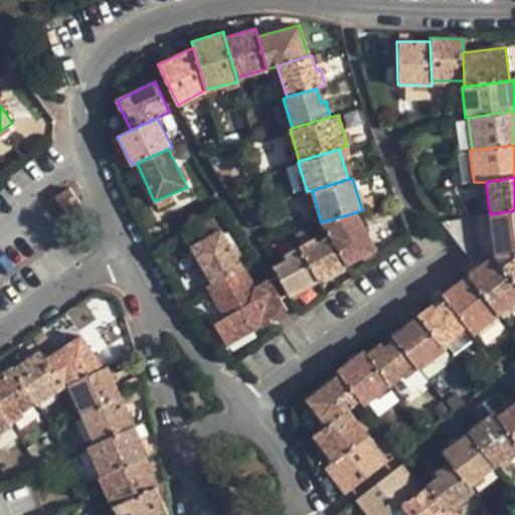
[(53,198),(69,220),(83,210),(66,189),(53,198)]
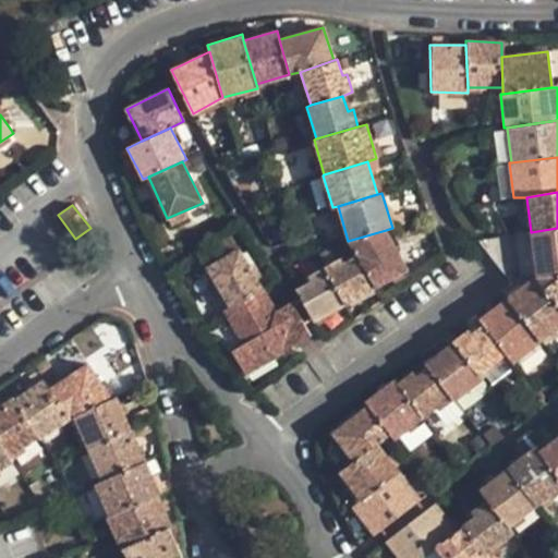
[(530,232),(536,277),(557,268),(557,228),(531,232),(530,232)]
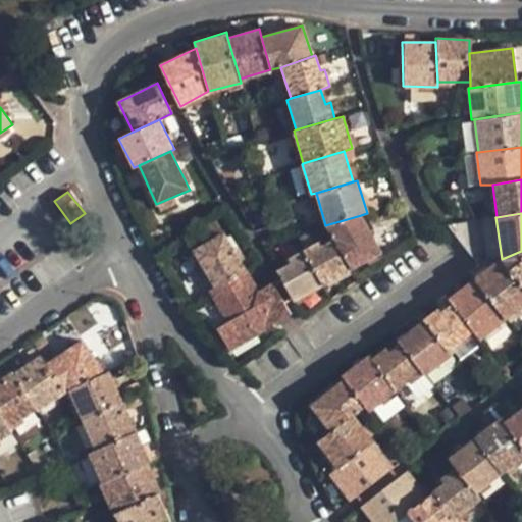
[(333,240),(349,268),(380,253),(361,215),(325,225),(333,240)]
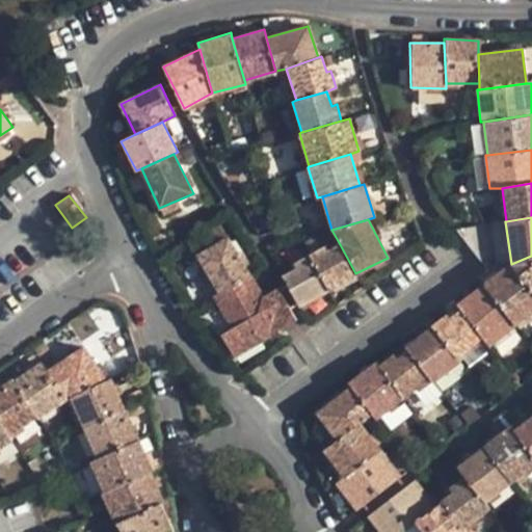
[(198,256),(220,294),(250,276),(229,238),(198,256)]
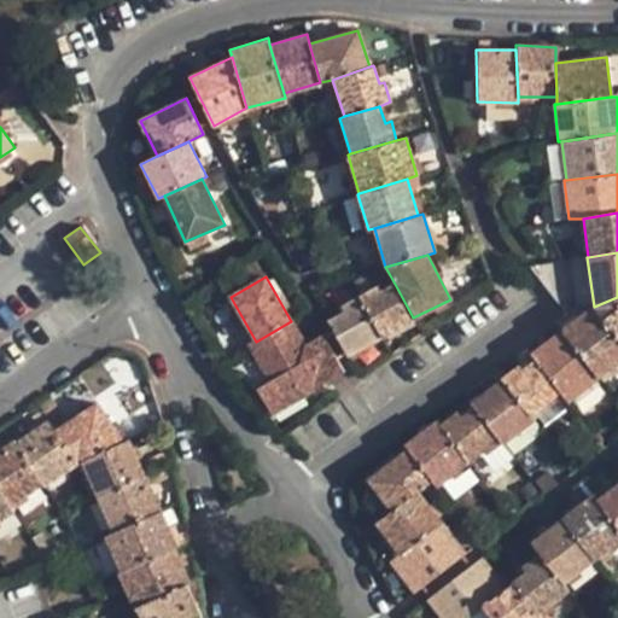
[(359,297),(380,336),(413,318),(395,284),(380,292),(377,286),(359,297)]
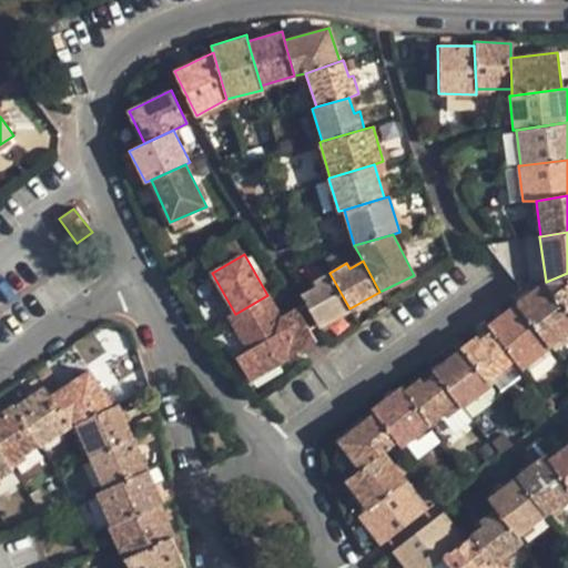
[(302,295),(320,326),(350,308),(330,273),(314,281),(316,286),(302,295)]
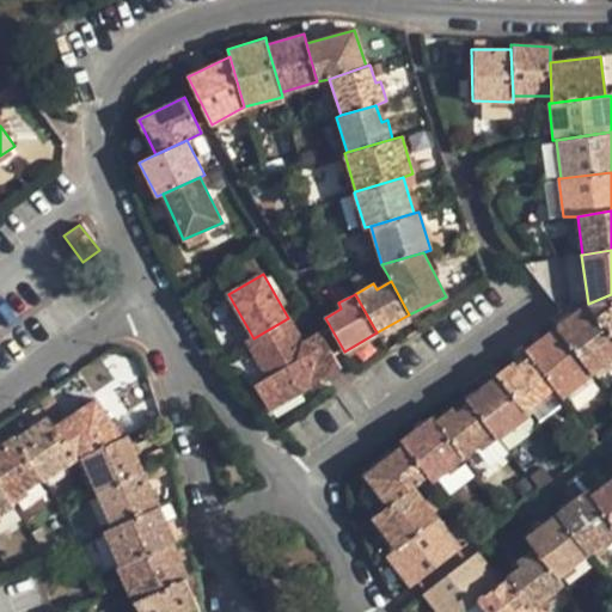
[(611,294),(588,304),(611,336),(611,294)]
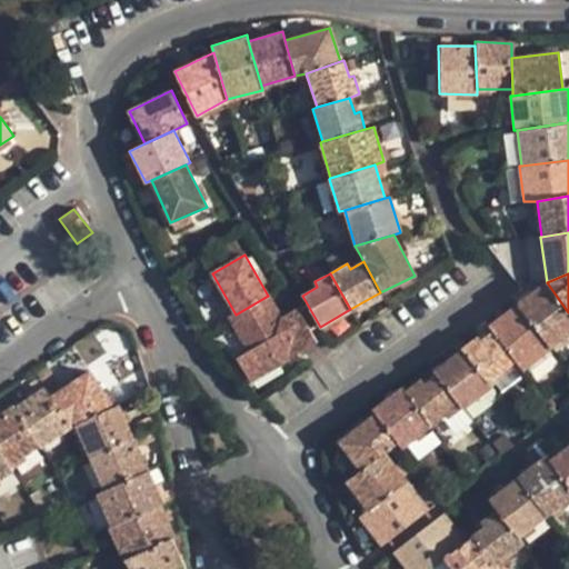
[(518,303),(550,348),(568,333),(568,312),(547,282),(518,303)]
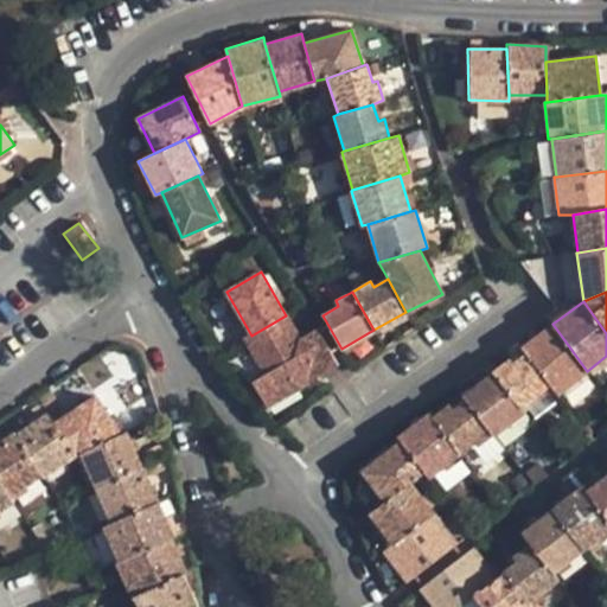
[(254,381),(267,407),(338,366),(317,328),(299,337),(286,315),(251,336),(244,338),(266,375),(254,381)]
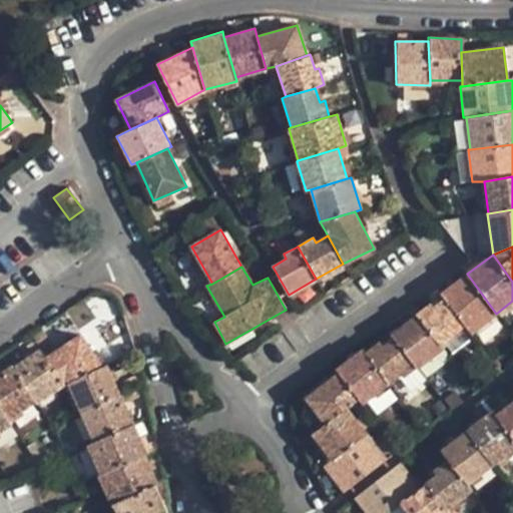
[(464,327),(470,333),(496,314),(467,274),(440,293),(444,299),(464,327)]
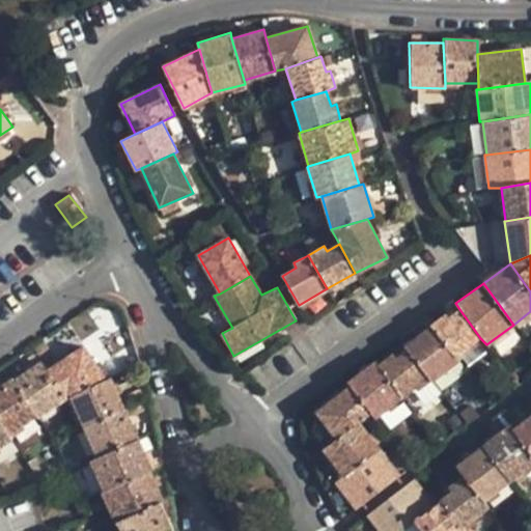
[(430,326),(454,358),(480,338),(459,309),(447,317),(445,315),(430,326)]
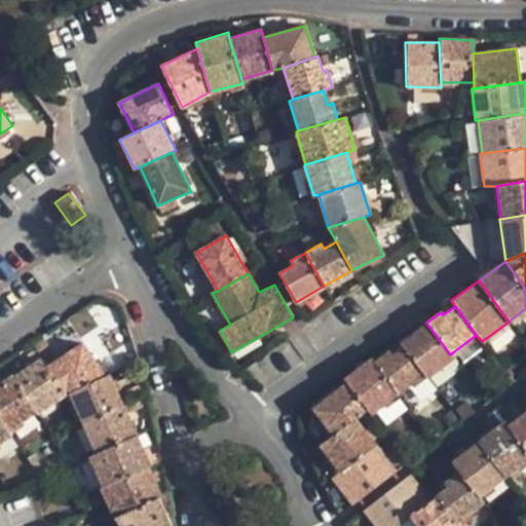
[(424,375),(426,377),(453,359),(450,354),(426,323),(401,343),(403,346),(424,375)]
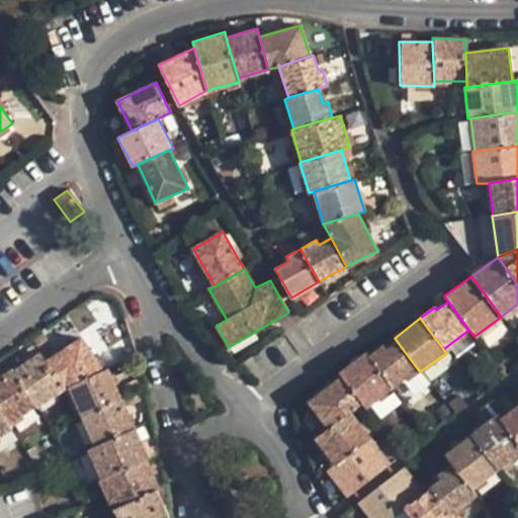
[(46,362),(66,390),(68,387),(103,371),(82,339),(46,362)]
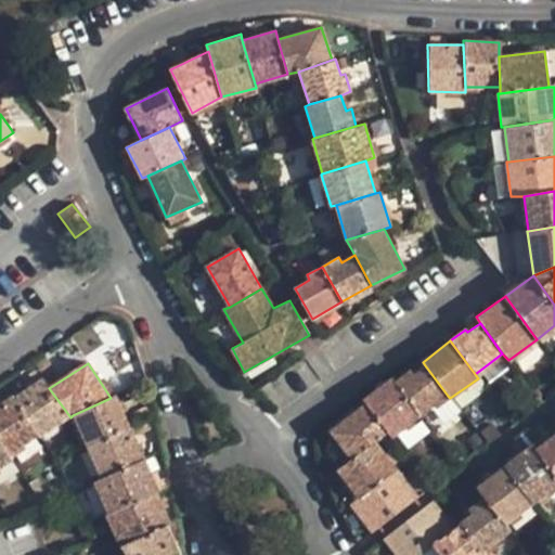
[(396,383),(420,415),(430,407),(448,396),(425,365),(412,374),(410,371),(396,383)]
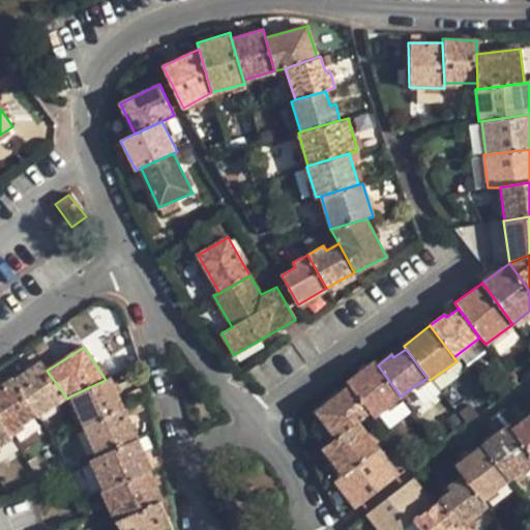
[(371,413),(373,417),(377,414),(399,398),(401,396),(378,365),(375,361),(348,382),(350,385),(371,413)]
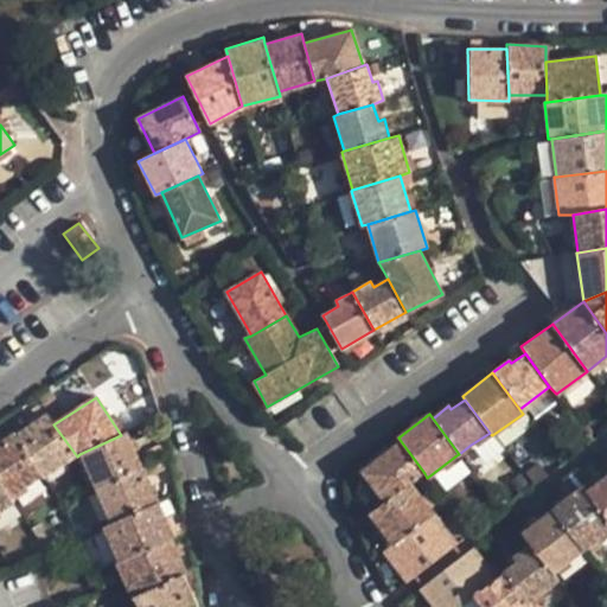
[(43,475),(45,479),(77,457),(53,425),(46,415),(14,436),(43,475)]
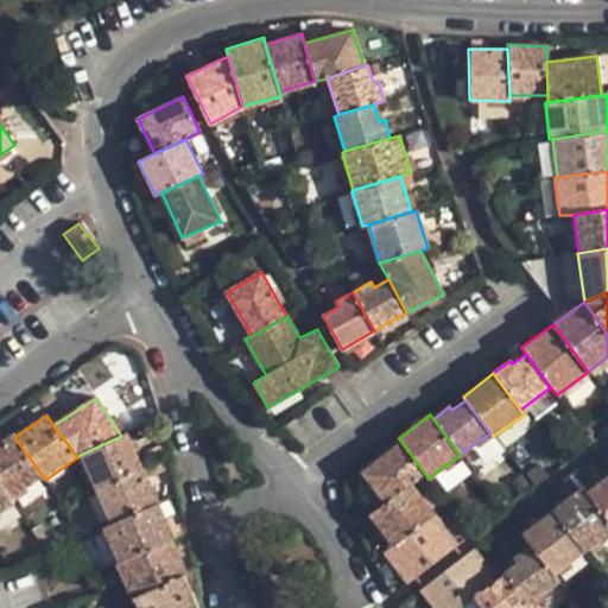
[(80,455),(97,491),(144,469),(126,434),(121,436),(80,455)]
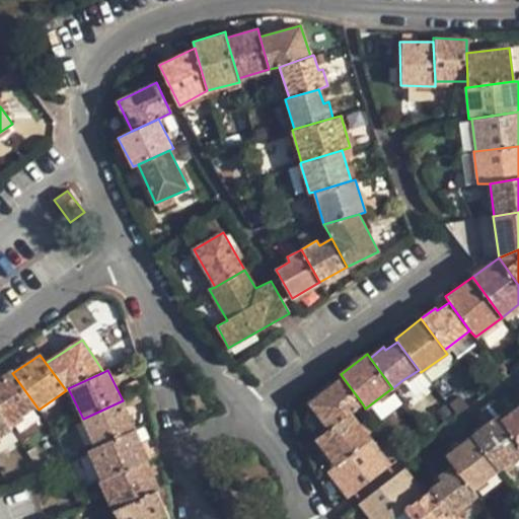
[(421,372),(419,370),(402,380),(414,394),(429,383),(421,372)]
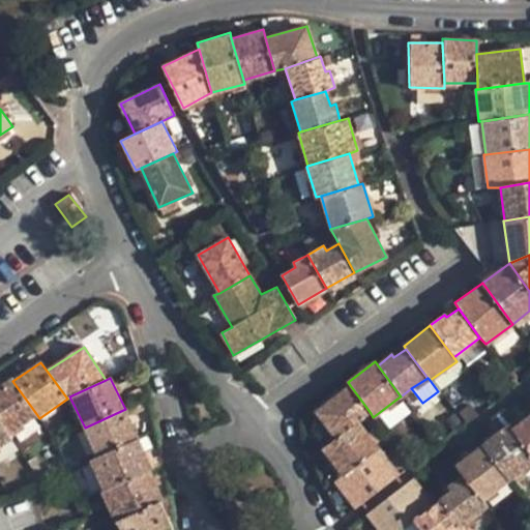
[(0,385),(0,419),(9,435),(37,415),(12,381),(11,379),(0,385)]
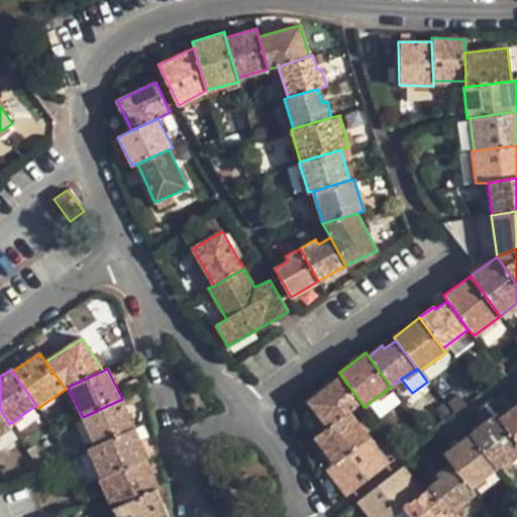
[(308,401),(329,427),(349,412),(362,403),(341,376),(308,401)]
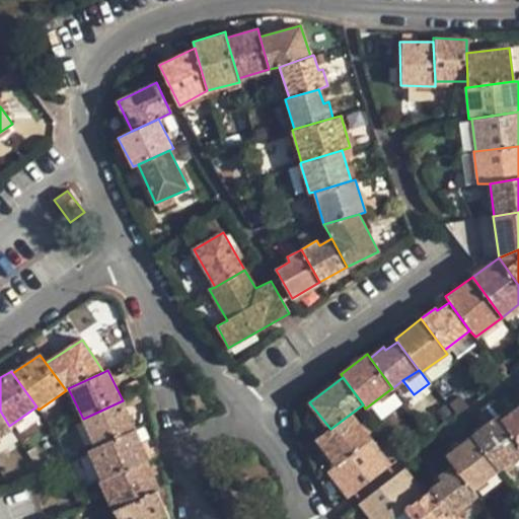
[(402,404),(390,389),(369,405),(379,420),(402,404)]
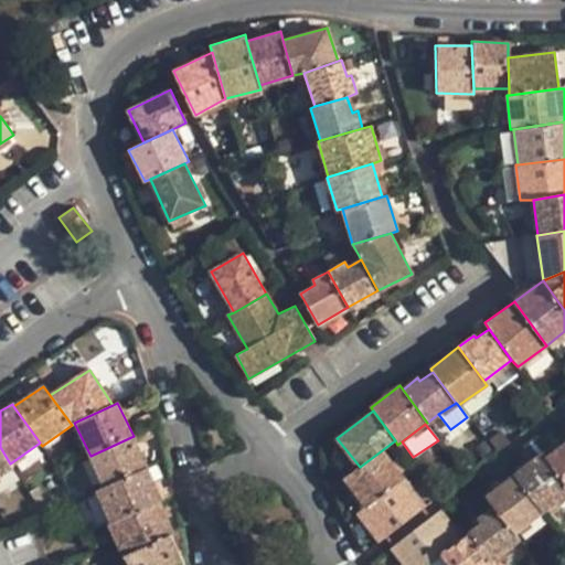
[(91,456),(104,487),(148,467),(134,436),(91,456)]
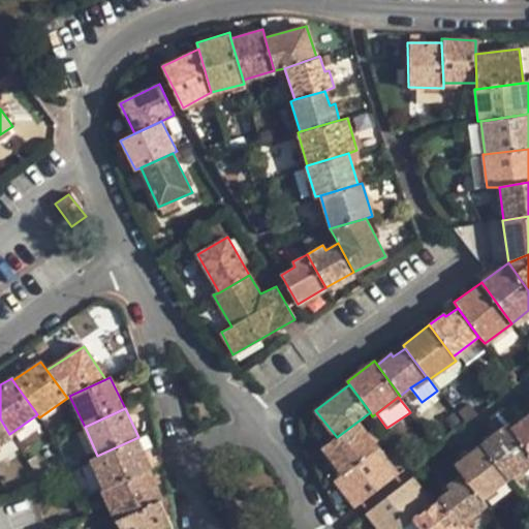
[(528,453),(528,414),(510,428),(528,453)]
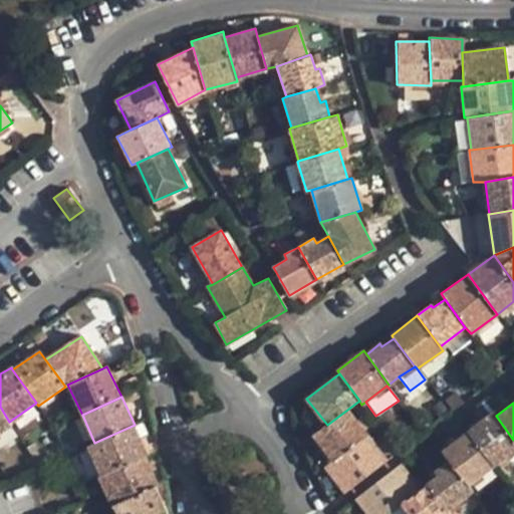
[(0,433),(12,426),(9,422),(0,407),(0,433)]
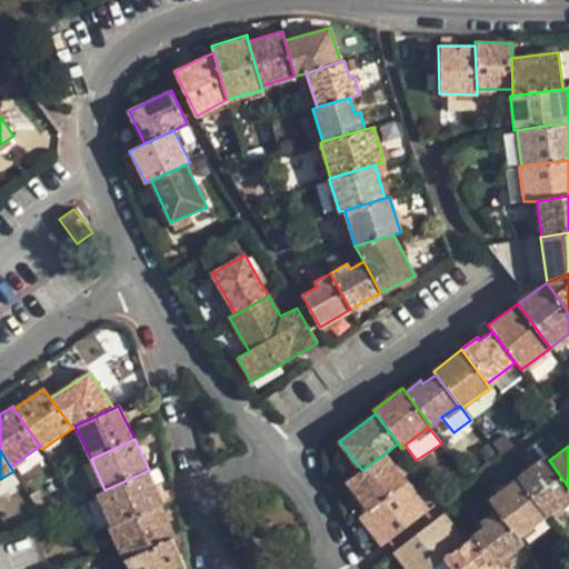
[(347,481),(368,510),(407,482),(385,453),(362,470),(347,481)]
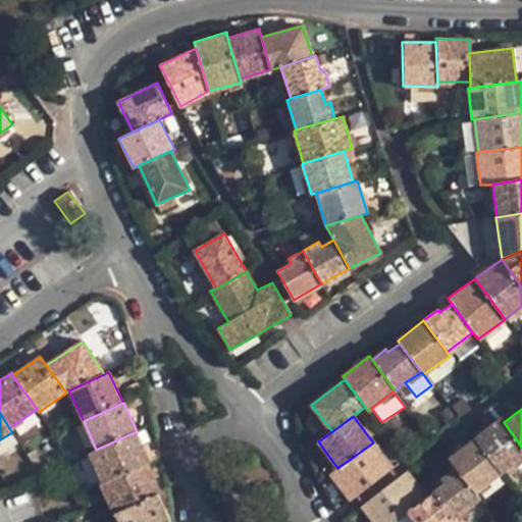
[(475,438),(502,473),(521,457),(521,447),(504,422),(501,419),(475,438)]
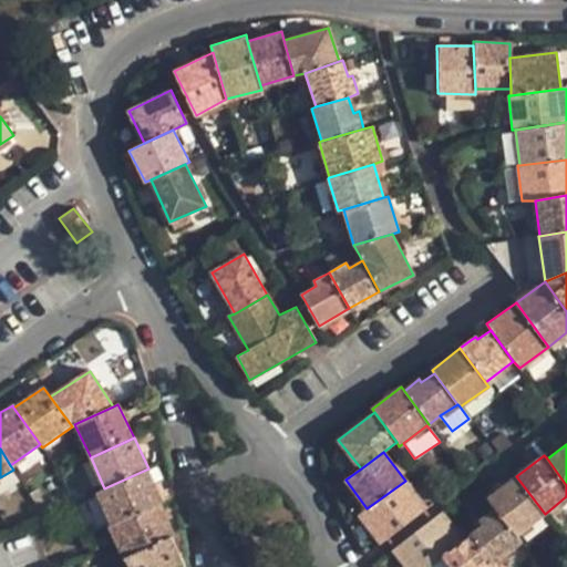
[(96,493),(112,526),(161,504),(163,502),(148,468),(104,488),(96,493)]
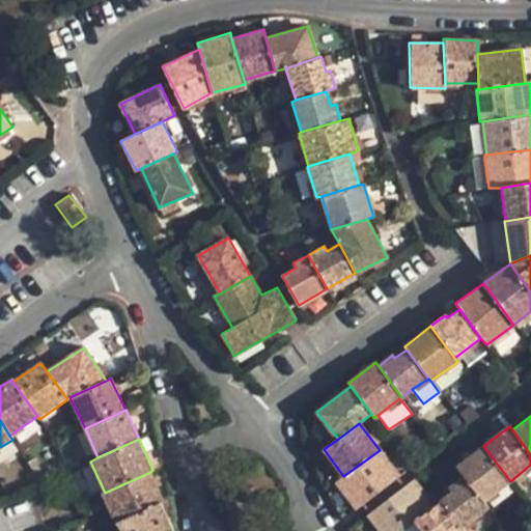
[(465,477),(483,501),(510,481),(483,446),(456,466),(465,477)]
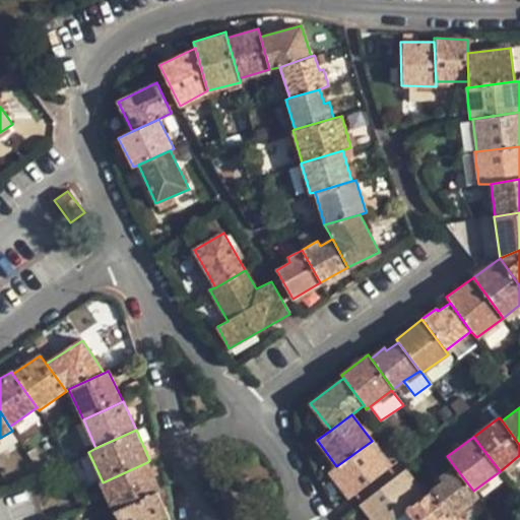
[(328,473),(347,500),(391,466),(372,441),(336,466),(328,473)]
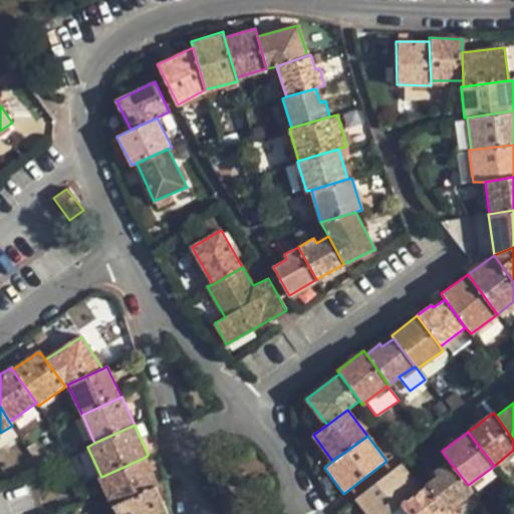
[(98,478),(111,506),(113,506),(156,486),(159,485),(146,457),(101,477),(98,478)]
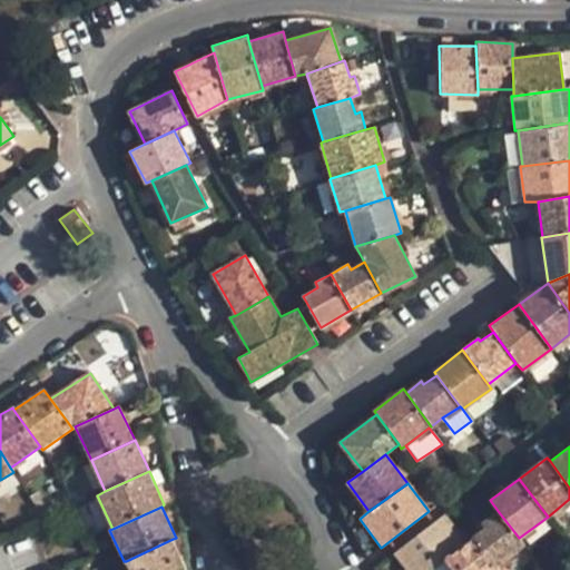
[(474,539),(495,566),(524,544),(519,538),(499,512),(483,522),(488,527),(473,539),(474,539)]
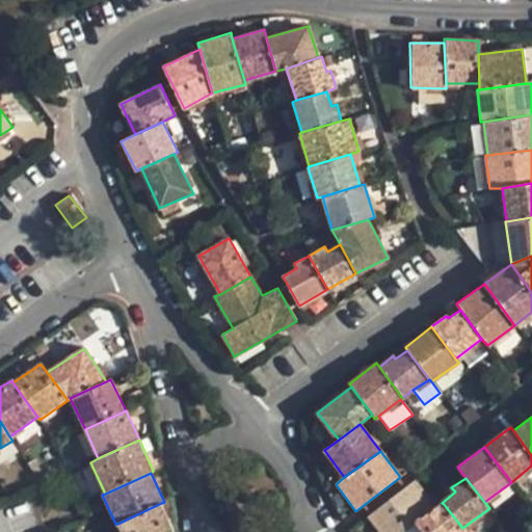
[(369,516),(379,531),(403,531),(416,523),(432,510),(413,483),(369,516)]
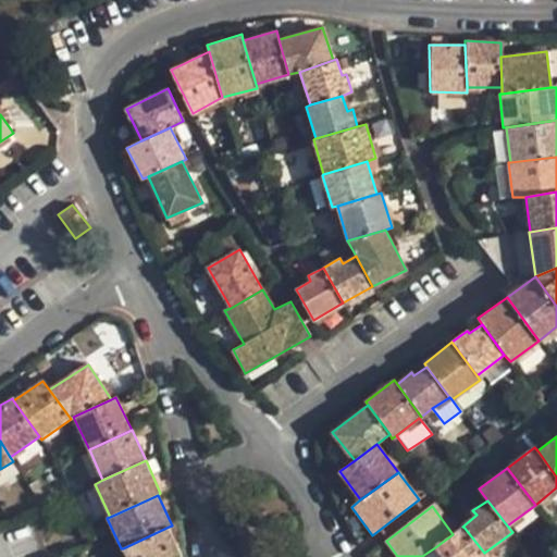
[(126,556),(182,556),(169,527),(123,548),(126,556)]
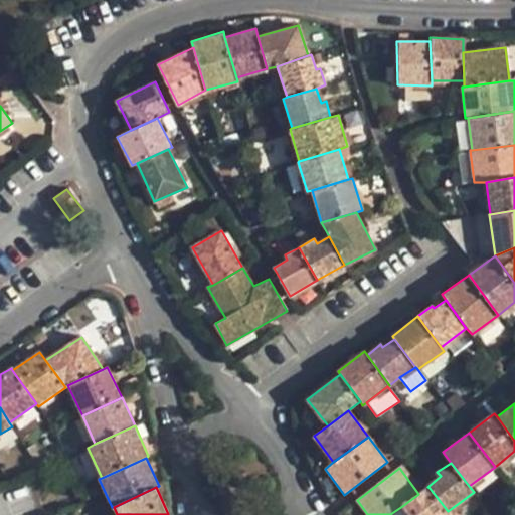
[(402,506),(409,514),(450,514),(448,511),(428,487),(418,494),(402,506)]
